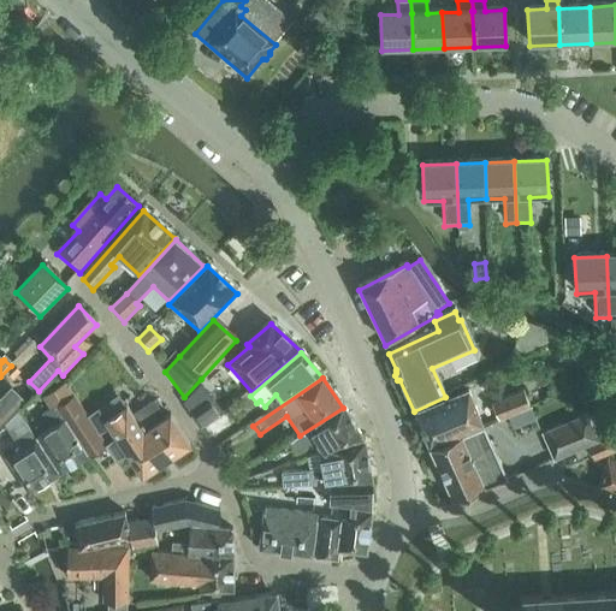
[(49,411),(73,397),(65,385),(42,399),(49,411)]
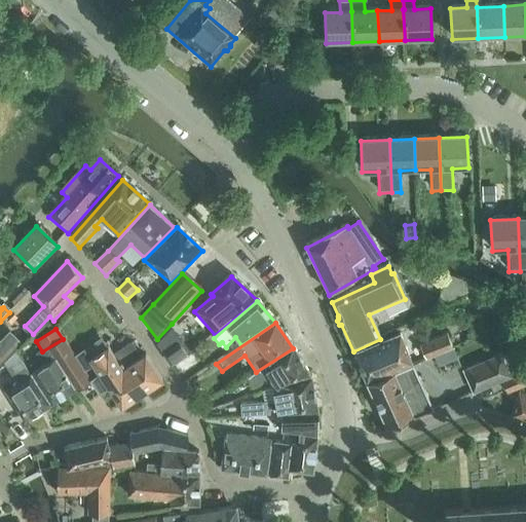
[(0,367),(23,344),(10,333),(0,342),(0,367)]
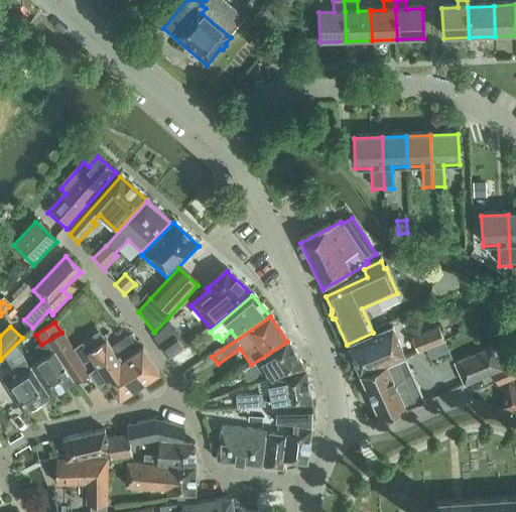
[(412,340),(418,354),(443,343),(437,329),(412,340)]
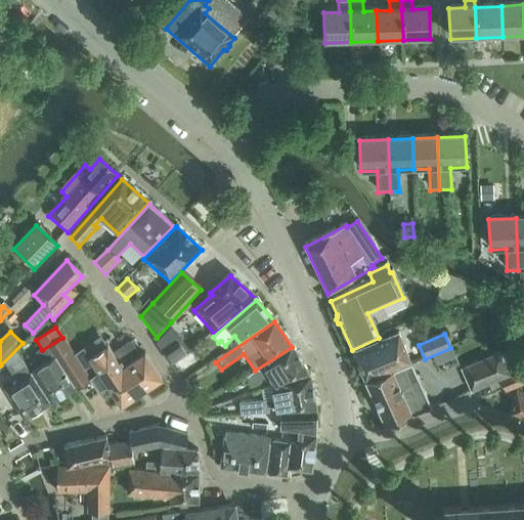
[(365,384),(410,364),(398,335),(354,354),(365,384)]
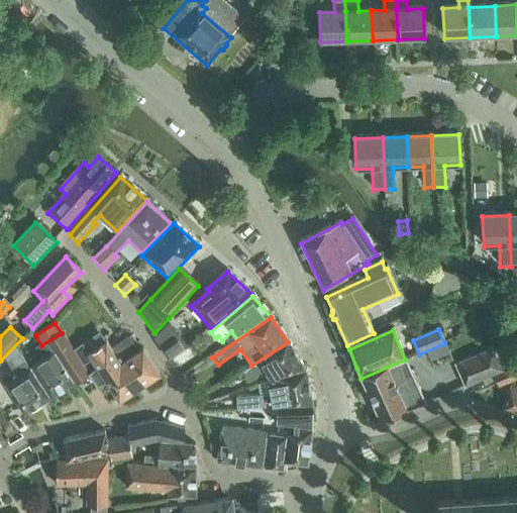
[(120,365),(108,346),(122,337),(118,331),(101,342),(102,344),(88,354),(98,371),(90,377),(98,389),(107,383),(119,402),(160,376),(142,350),(120,365)]
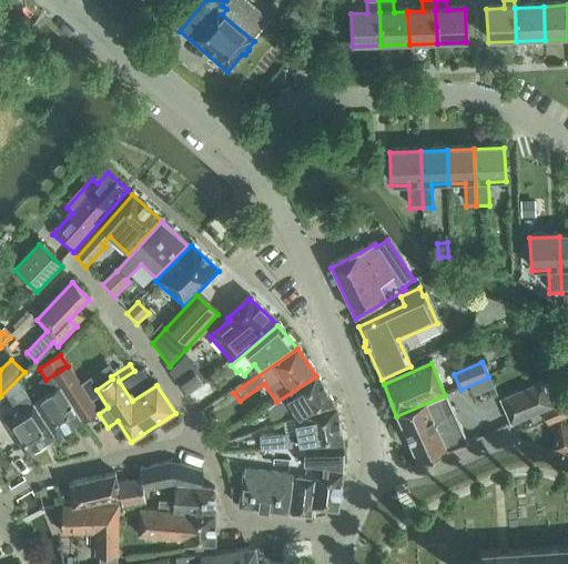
[(51,378),(81,423),(98,413),(68,368),(51,378)]
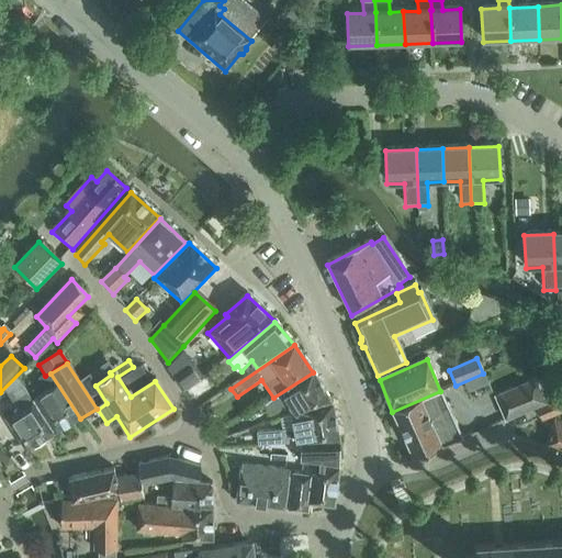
[(121,380),(131,395),(150,382),(141,367),(121,380)]
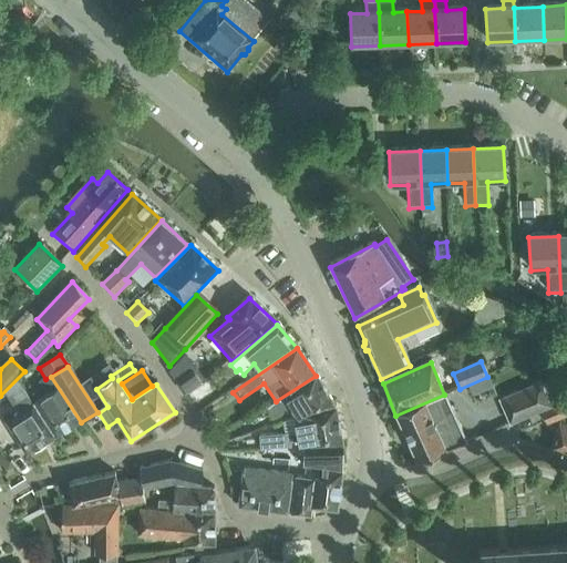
[(184,396),(203,384),(194,372),(192,371),(175,382),(184,396)]
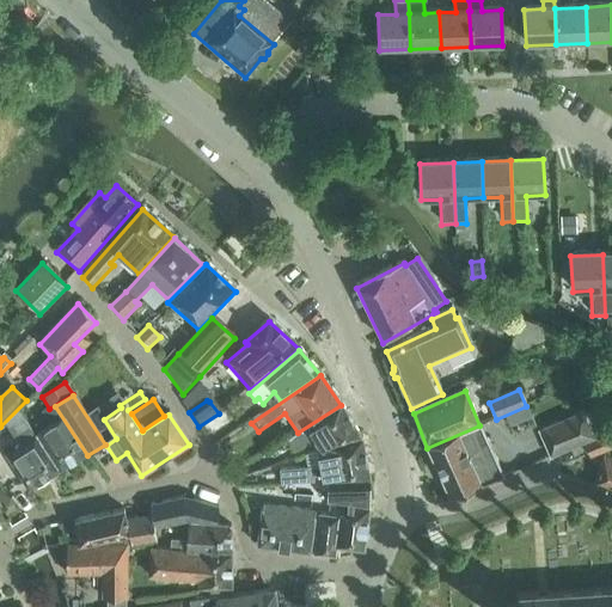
[(322,452),(361,439),(341,405),(287,441),(294,453),(314,441),(322,452)]
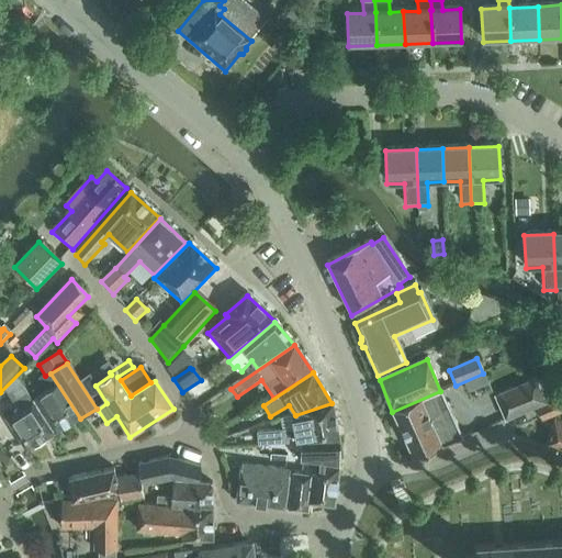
[(55,434),(80,419),(51,374),(37,382),(45,393),(34,401),(55,434)]
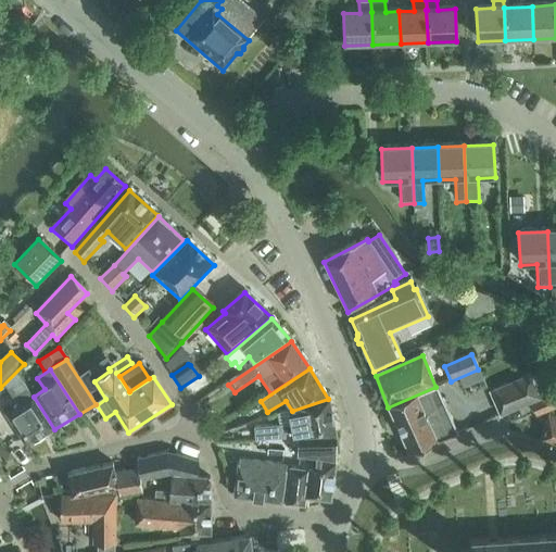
[(26,447),(53,430),(33,399),(24,385),(16,375),(4,387),(10,396),(17,408),(14,410),(21,421),(13,425),(26,447)]
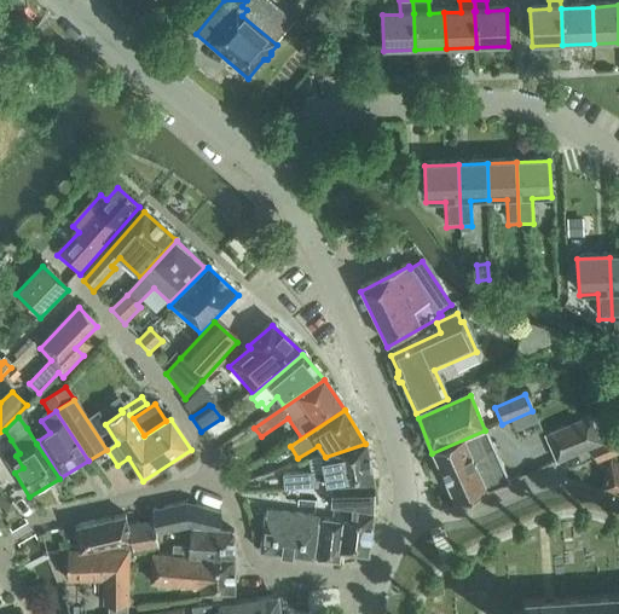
[(556,463),(589,450),(600,445),(589,418),(545,436),(556,463)]
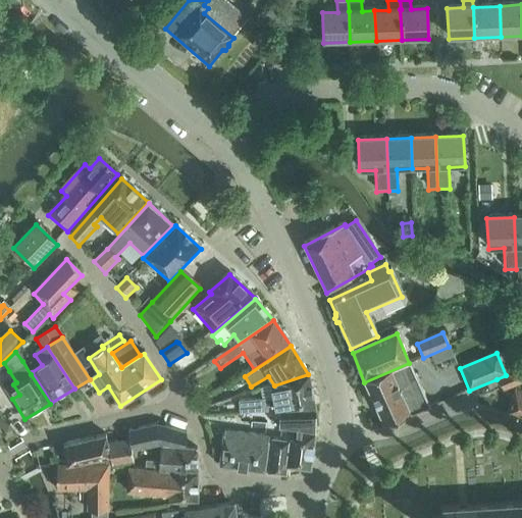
[(179,378),(193,369),(184,356),(170,364),(179,378)]
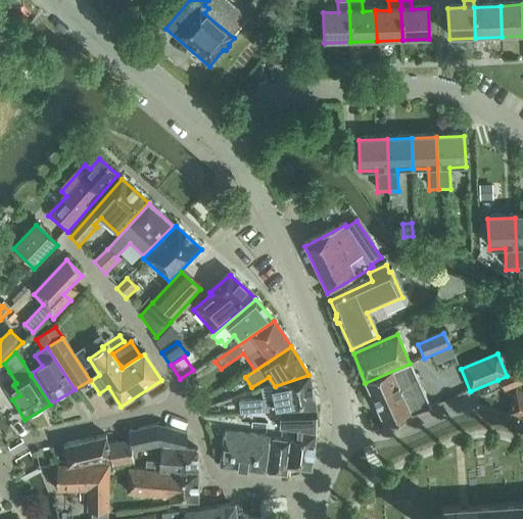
[(385,428),(431,409),(411,365),(365,384),(385,428)]
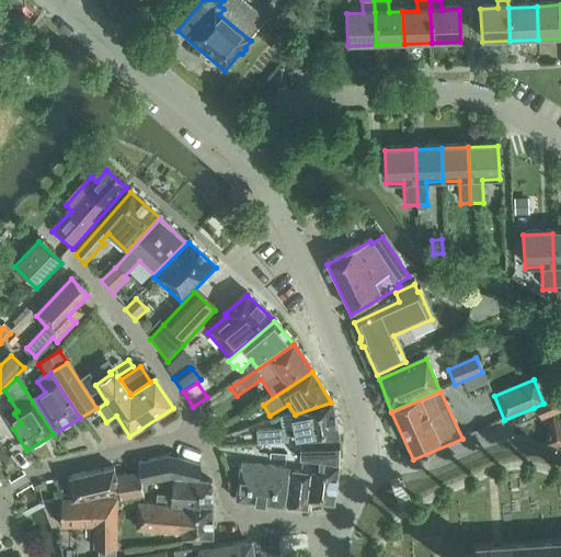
[(544,404),(534,408),(540,423),(560,413),(560,411),(556,398),(544,404)]
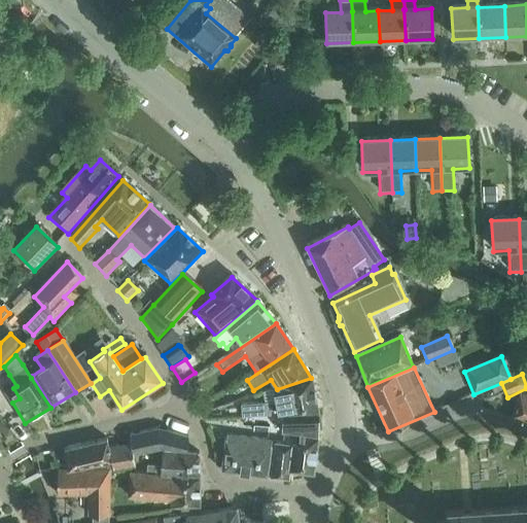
[(278,417),(318,415),(312,380),(273,390),(276,406),(267,407),(241,409),(242,419),(278,417)]
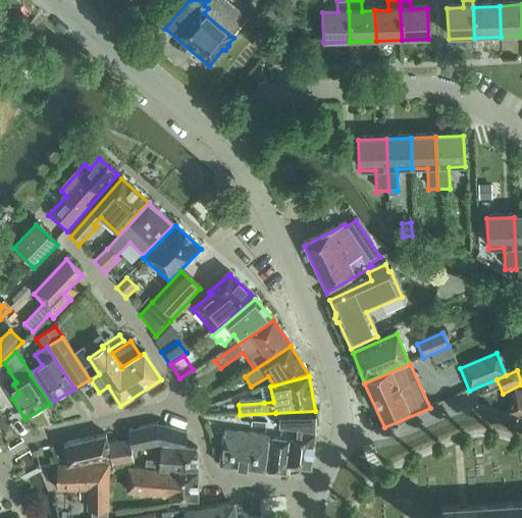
[(521,423),(521,394),(516,392),(507,418),(521,423)]
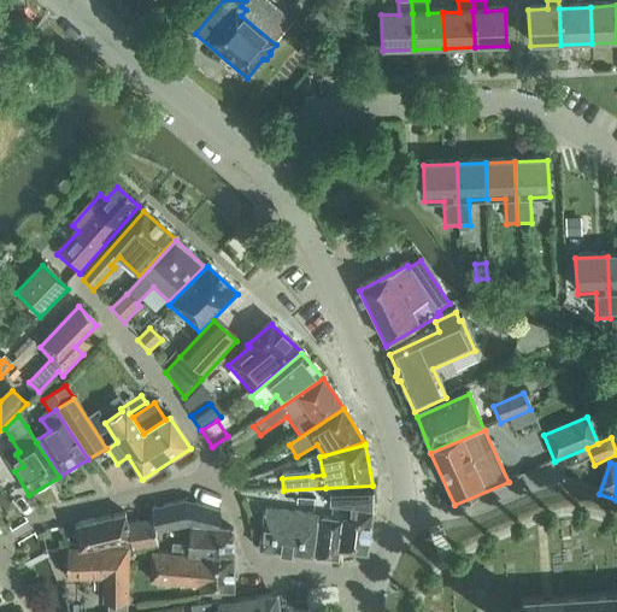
[(371,513),(372,487),(330,489),(330,499),(322,499),(316,499),(315,507),(371,513)]
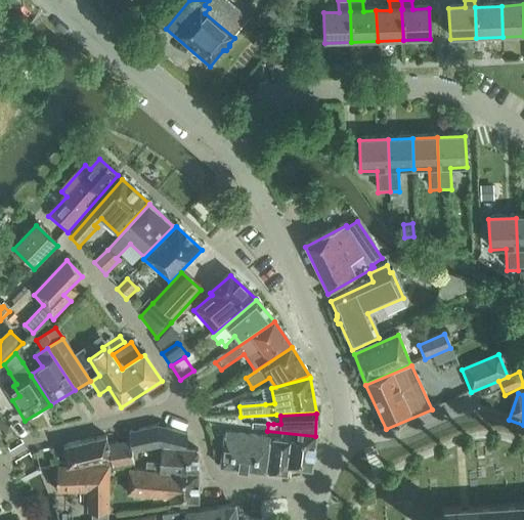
[(113,469),(113,468),(108,469),(108,479),(128,478),(127,496),(132,496),(134,501),(143,502),(146,499),(169,501),(169,507),(199,505),(199,476),(198,452),(186,451),(187,437),(166,430),(157,428),(129,434),(130,443),(131,453),(131,456),(132,456),(134,466),(113,469)]
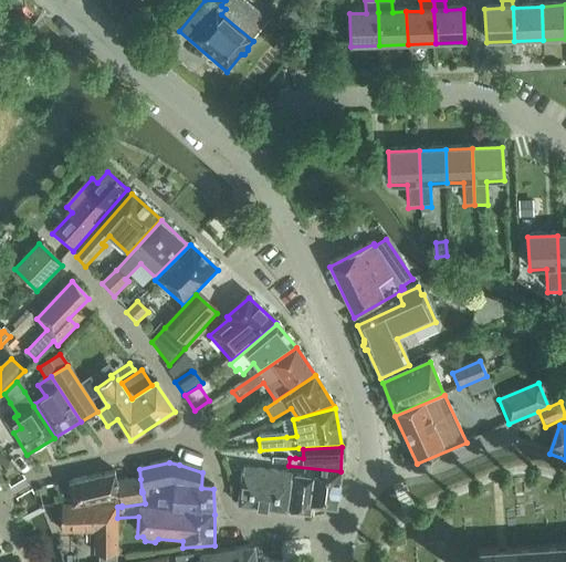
[(261,510),(266,472),(243,469),(238,507),(261,510)]
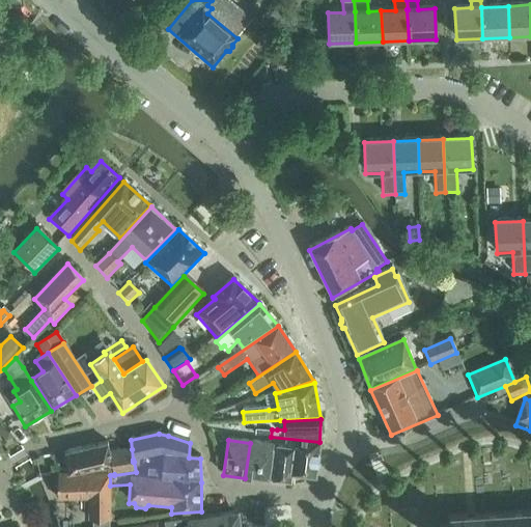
[(315,479),(319,444),(286,440),(285,449),(277,448),(273,481),(290,483),(290,476),(315,479)]
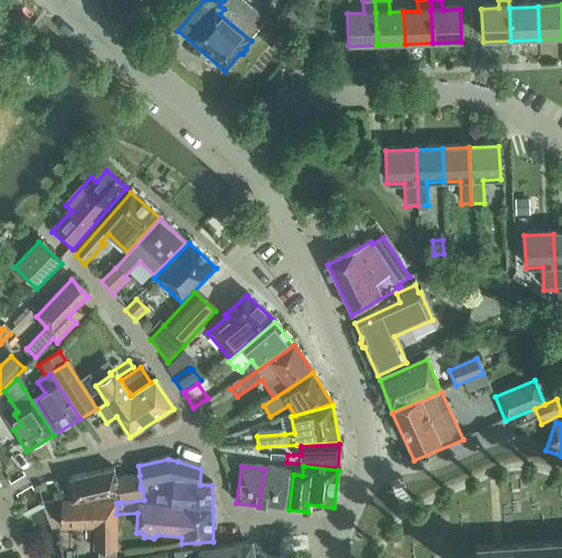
[(265,469),(259,506),(284,510),(289,472),(265,469)]
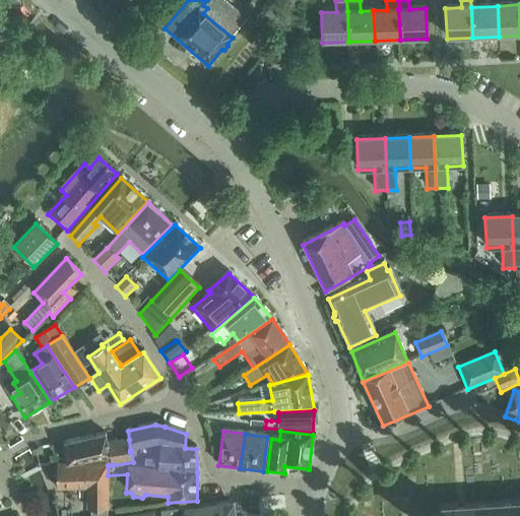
[(73,464),(110,456),(105,435),(62,443),(67,464),(73,464)]
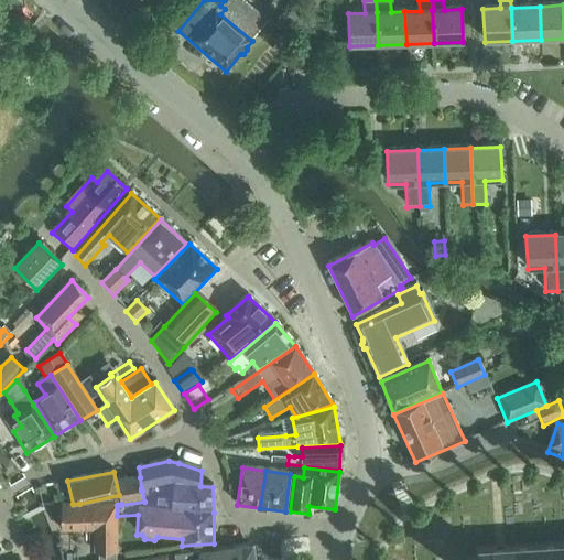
[(117,482),(121,504),(121,505),(144,502),(142,491),(141,491),(141,488),(140,477),(117,482)]
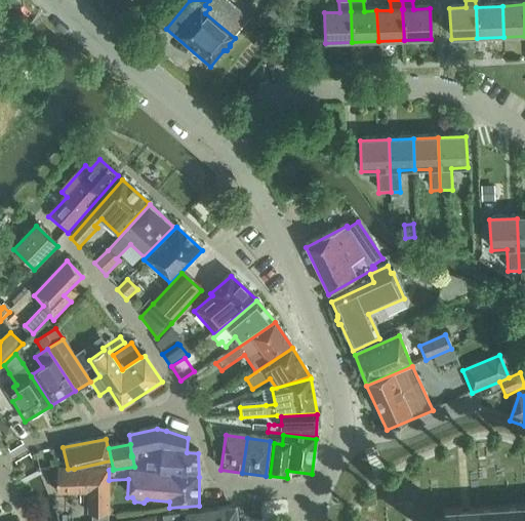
[(109,516),(109,495),(109,470),(56,470),(56,495),(87,495),(88,516),(91,516),(109,516)]
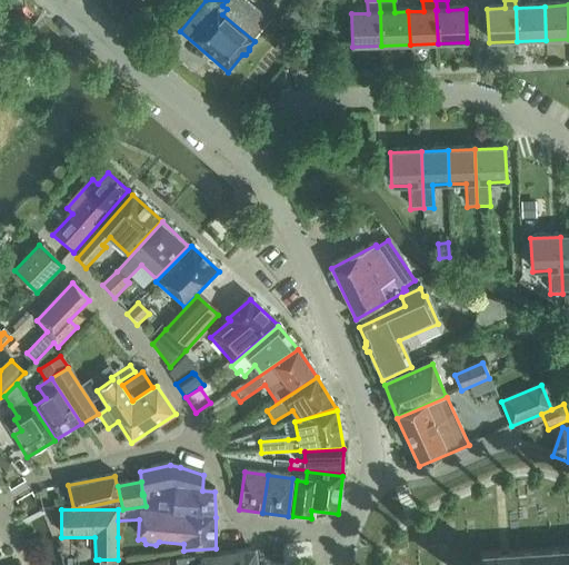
[(568,564),(568,549),(508,554),(499,555),(480,556),(480,564),(568,564)]
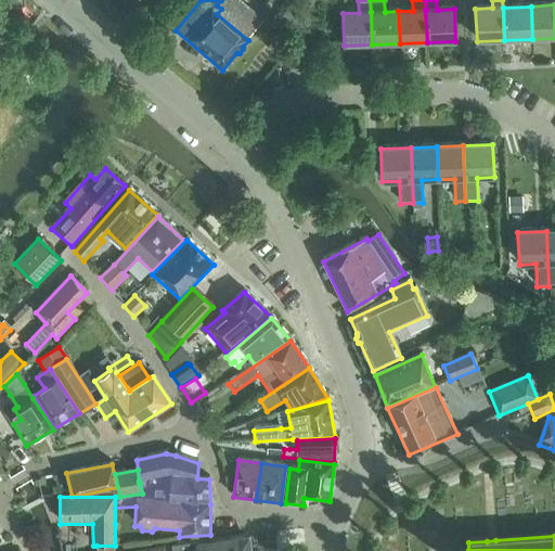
[(250,550),(249,542),(244,538),(171,548),(171,550),(250,550)]
